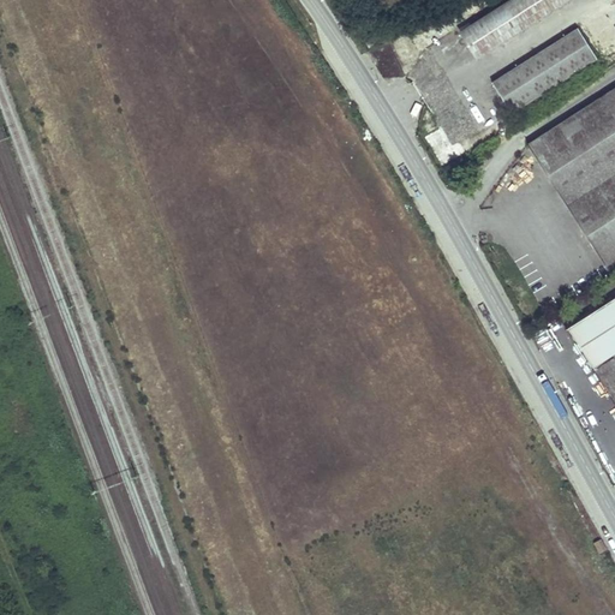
[(478,58),(568,0),(490,0),(476,10),(481,19),(461,31),(478,58)]
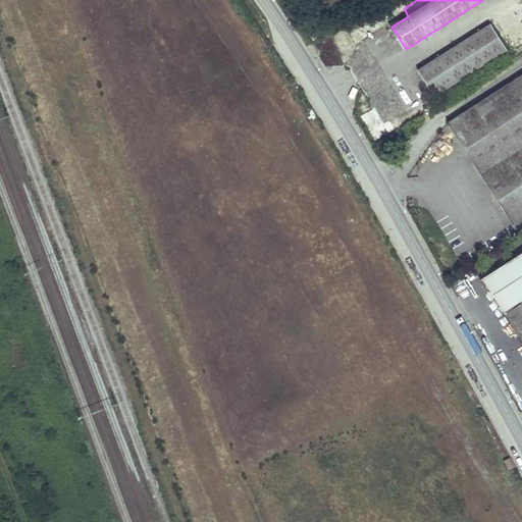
[(418,69),(434,95),(508,49),(490,22),(418,69)]
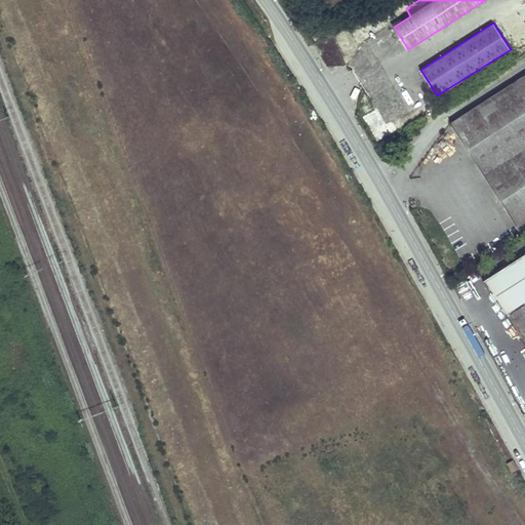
[(292,68),(298,64),(282,39),(276,43),(292,68)]
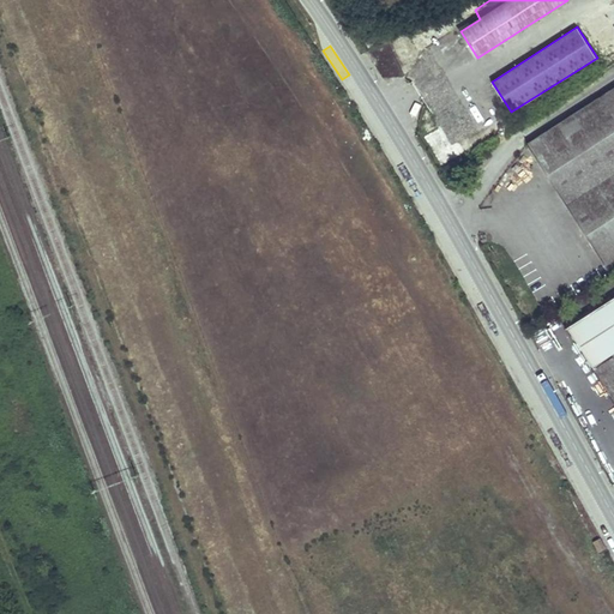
[(613,88),(528,143),(606,265),(613,259),(613,88)]
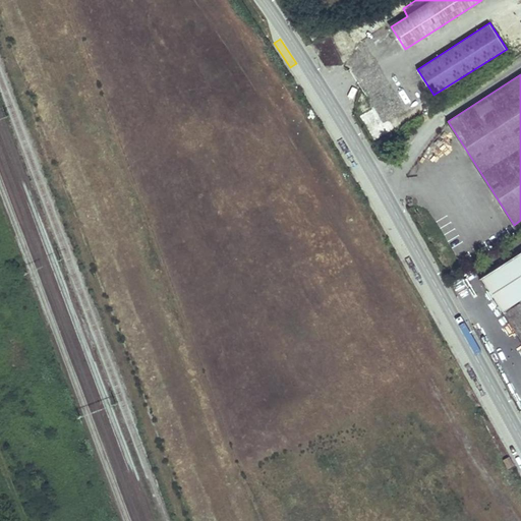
[(520,250),(481,277),(520,338),(520,250)]
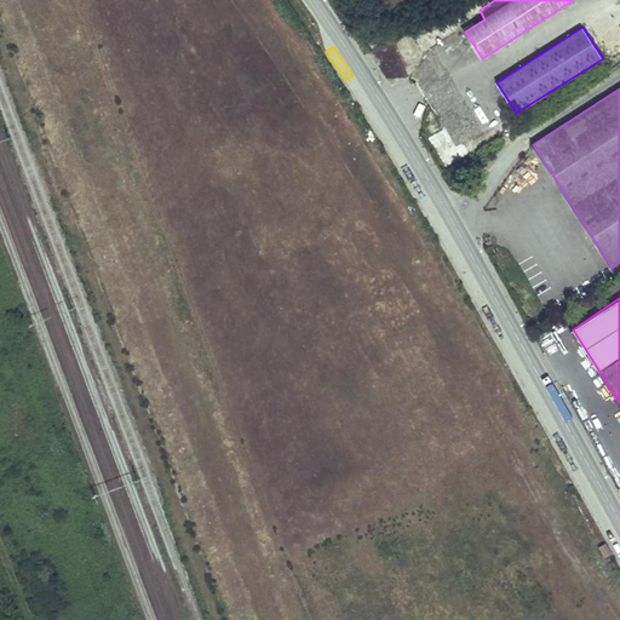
[(607,544),(598,549),(604,558),(612,554),(607,544)]
